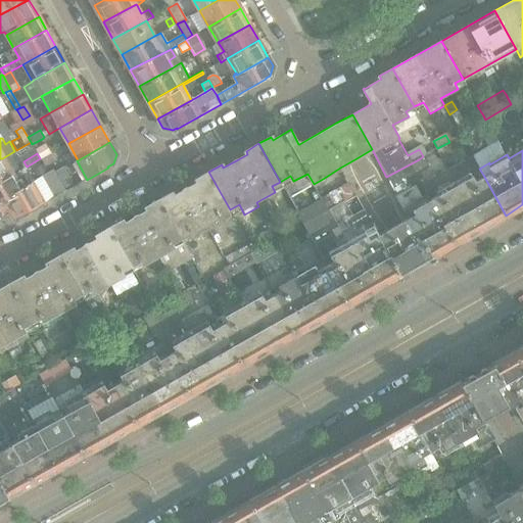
[(506,216),(483,175),(479,169),(472,156),(446,171),(455,184),(430,198),(456,243),(506,216)]
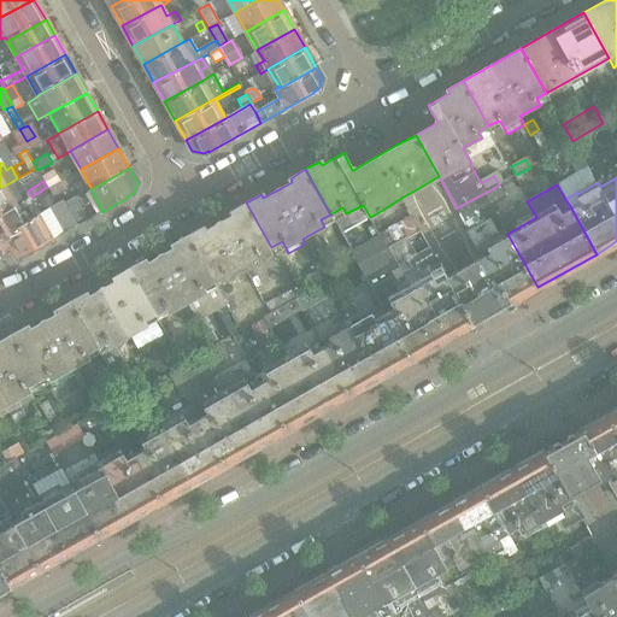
[(0,211),(13,205),(3,187),(0,187),(0,211)]
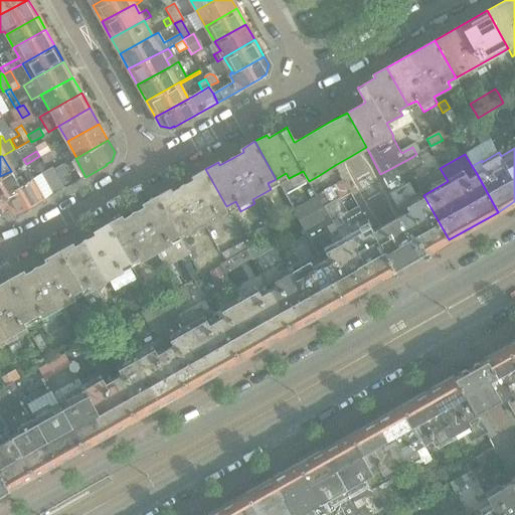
[(64,188),(54,170),(53,168),(52,166),(46,169),(47,170),(41,174),(53,195),(64,188)]
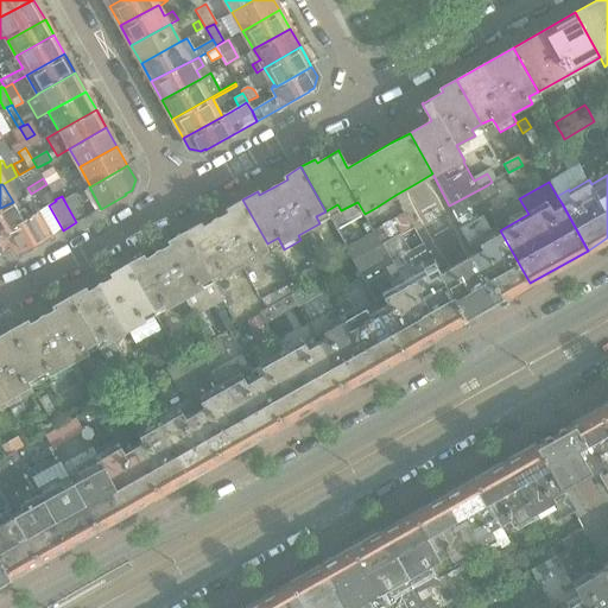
[(87,216),(74,196),(64,201),(76,222),(87,216)]
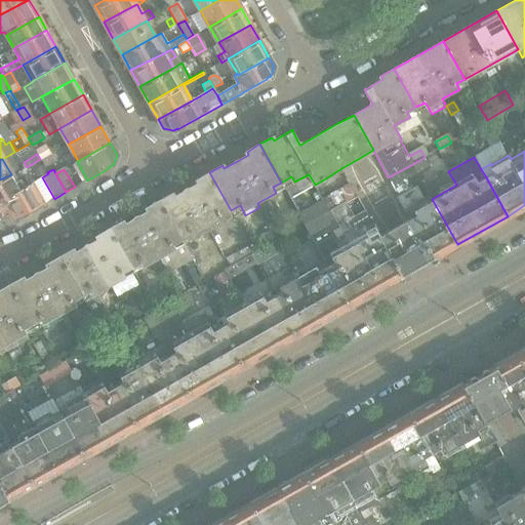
[(223,215),(231,210),(209,172),(197,179),(199,183),(174,197),(172,194),(159,201),(182,238),(190,234),(193,239),(209,230),(213,237),(229,229),(223,215)]
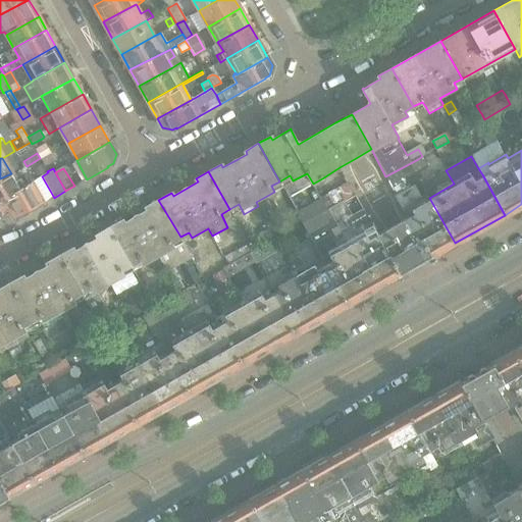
[(8,199),(17,194),(14,190),(30,181),(25,175),(18,178),(15,180),(11,173),(0,178),(0,213),(9,209),(12,206),(8,199)]
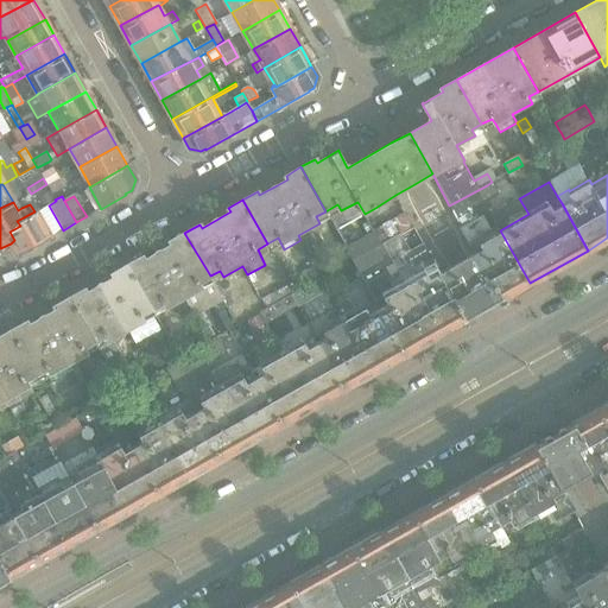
[(52,235),(38,209),(35,211),(17,221),(20,226),(10,232),(14,240),(11,244),(18,255),(52,235)]
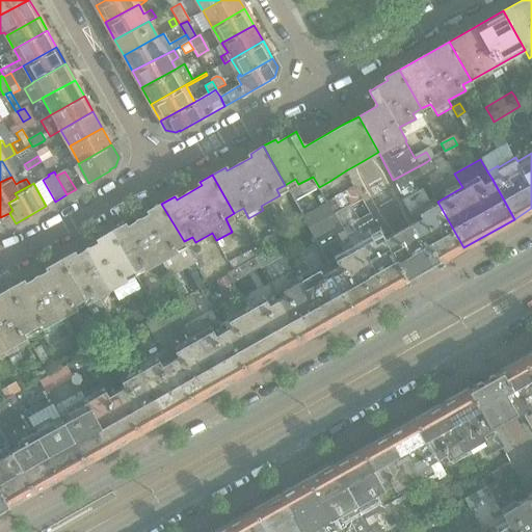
[(350,206),(361,200),(354,188),(329,203),(336,213),(350,206)]
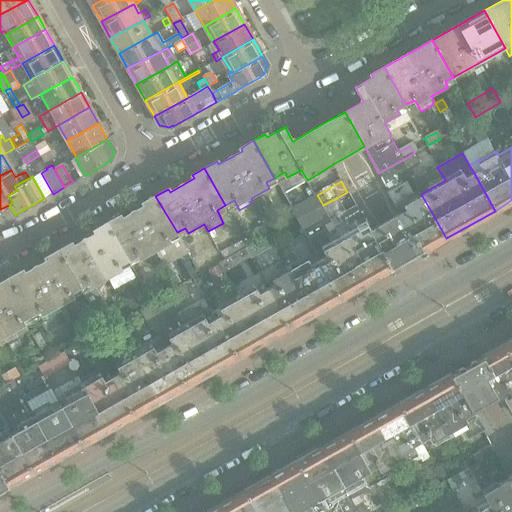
[(446,238),(421,194),(412,198),(405,186),(390,194),(400,212),(385,221),(370,229),(391,267),(407,259),(422,250),(423,251),(446,238)]
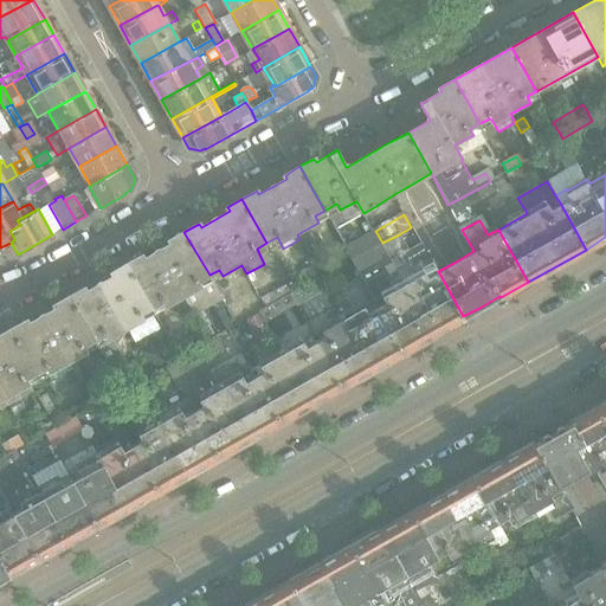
[(352,259),(382,243),(375,231),(372,232),(367,234),(345,247),(352,259)]
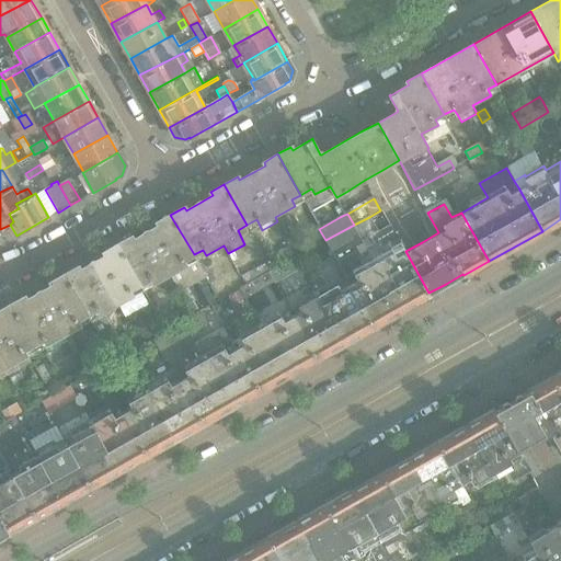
[(184,260),(194,254),(170,215),(157,221),(159,225),(133,240),(130,237),(117,244),(140,285),(150,279),(153,285),(187,265),(184,260)]
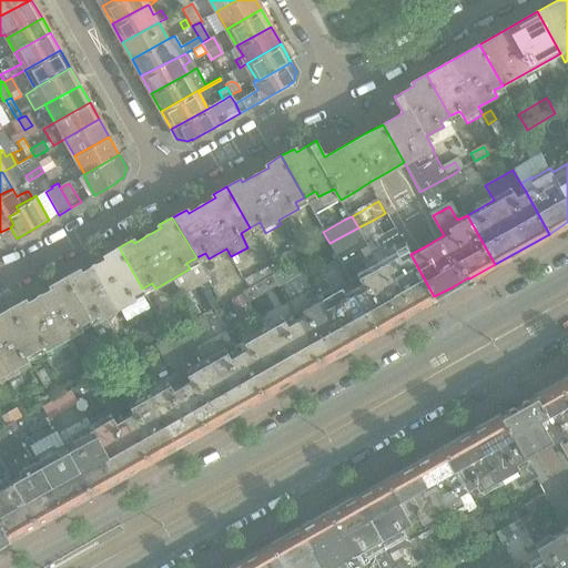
[(434,296),(411,254),(395,227),(383,235),(374,220),(358,227),(363,237),(334,252),(337,259),(353,287),(377,331),(435,298),(434,296)]
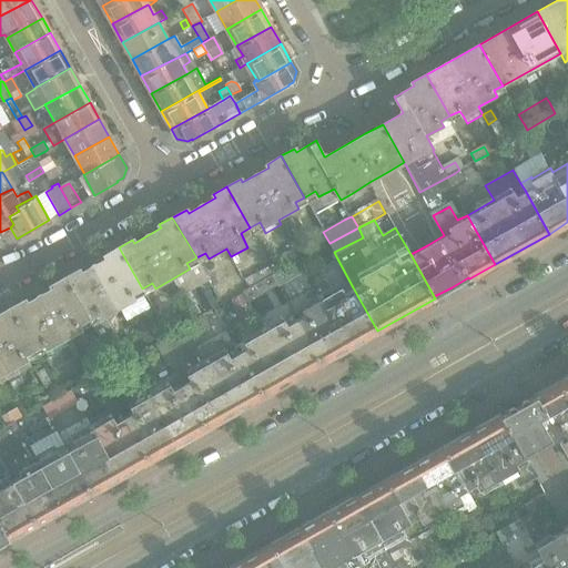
[(334,252),(363,237),(358,227),(330,243),(334,252)]
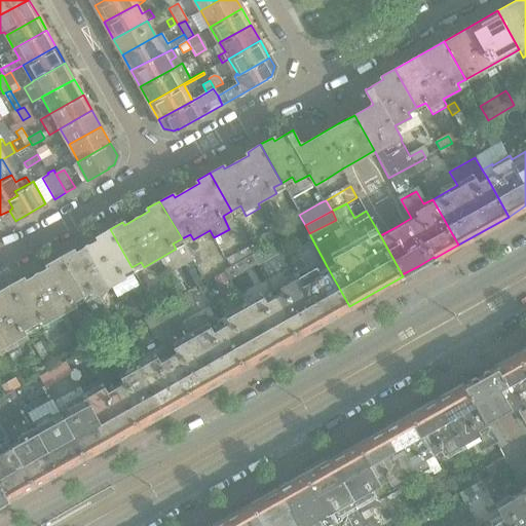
[(294,231),(288,222),(275,229),(280,238),(294,231)]
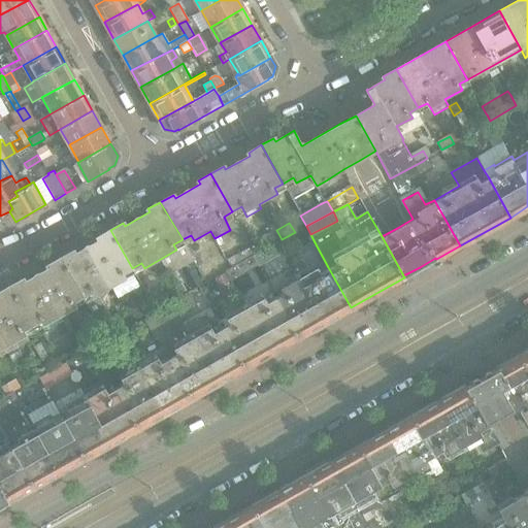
[(124,273),(132,268),(110,230),(98,237),(99,240),(74,254),(73,251),(60,258),(83,297),(92,291),(94,296),(127,278),(124,273)]
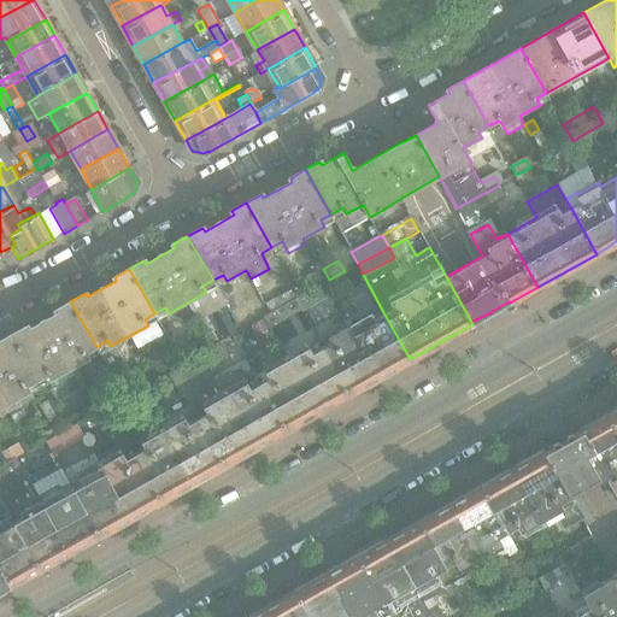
[(329,280),(323,269),(307,277),(313,289),(329,280)]
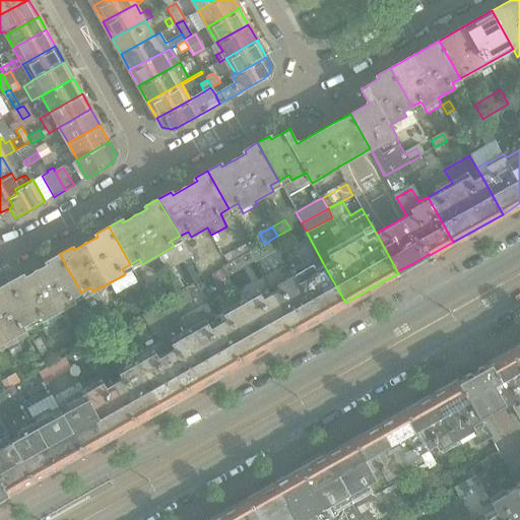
[(229,264),(249,253),(253,250),(249,242),(223,257),(229,264)]
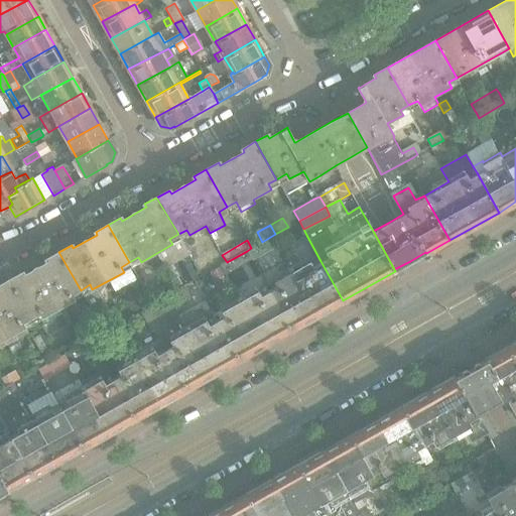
[(264,255),(258,245),(248,251),(253,261),(264,255)]
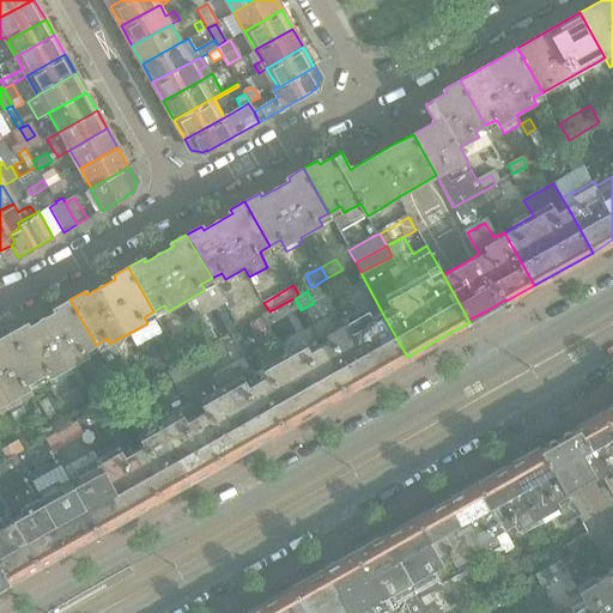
[(267,327),(299,309),(293,298),(269,311),(261,316),(267,327)]
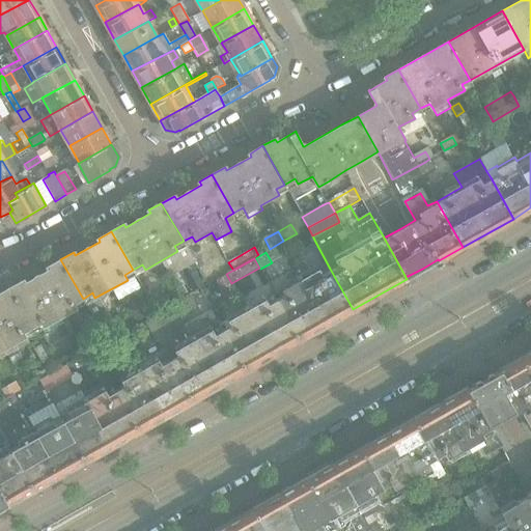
[(81,315),(74,303),(83,299),(60,259),(48,267),(50,270),(38,277),(25,284),(23,281),(10,288),(32,327),(42,322),(45,327),(48,333),(59,327),(65,337),(70,335),(77,346),(83,342),(77,332),(75,333),(70,323),(81,315)]
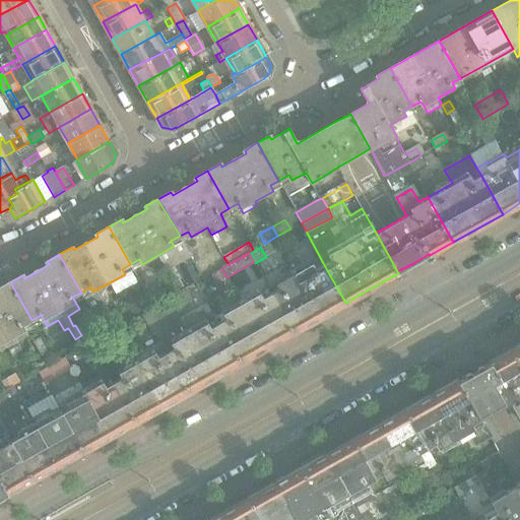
[(345,303),(323,263),(315,267),(312,262),(276,282),(279,287),(270,293),(294,332),(345,303)]
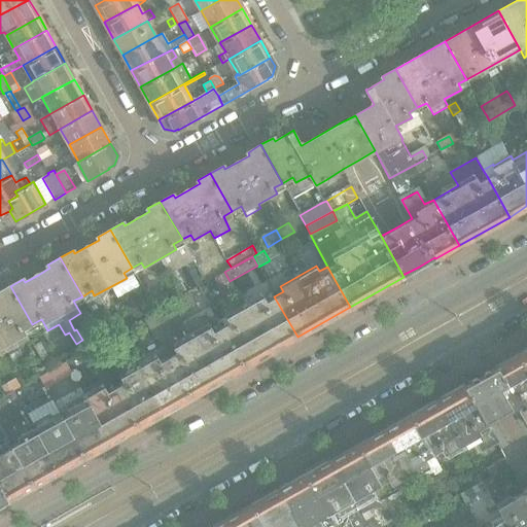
[(200,284),(191,271),(173,281),(177,287),(181,295),(200,284)]
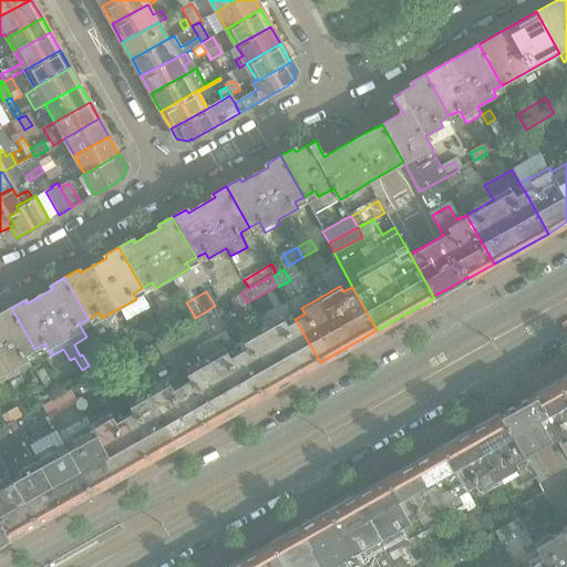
[(247,303),(241,294),(230,300),(236,310),(247,303)]
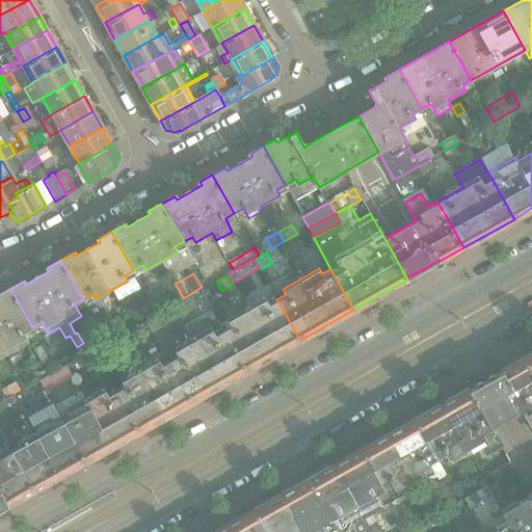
[(157,313),(183,298),(179,290),(157,302),(143,277),(139,281),(157,313)]
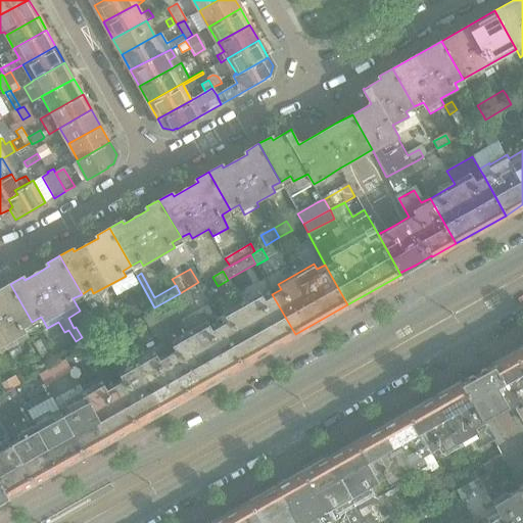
[(26,332),(24,327),(32,322),(10,284),(0,289),(0,353),(7,349),(13,361),(24,355),(17,344),(29,338),(26,332)]
